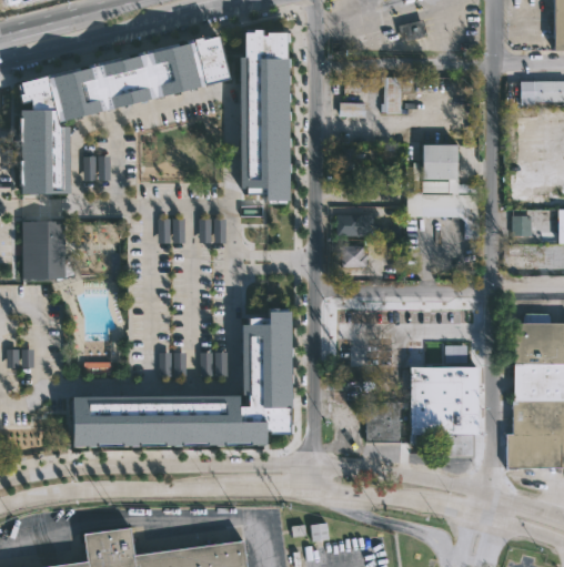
[(563,50),(554,50),(554,0),(563,0),(563,50)]
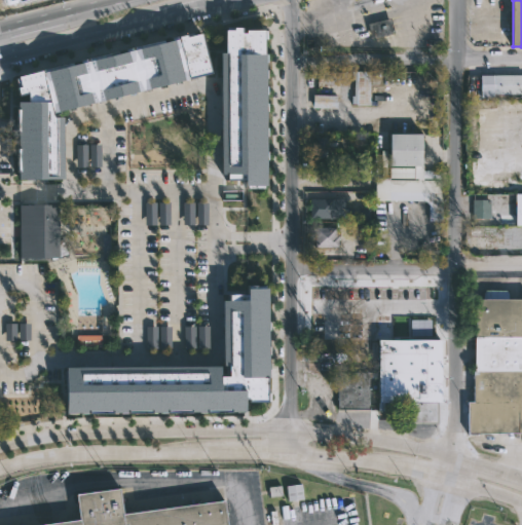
[(397,33),(373,38),(370,24),(394,17),(397,33)]
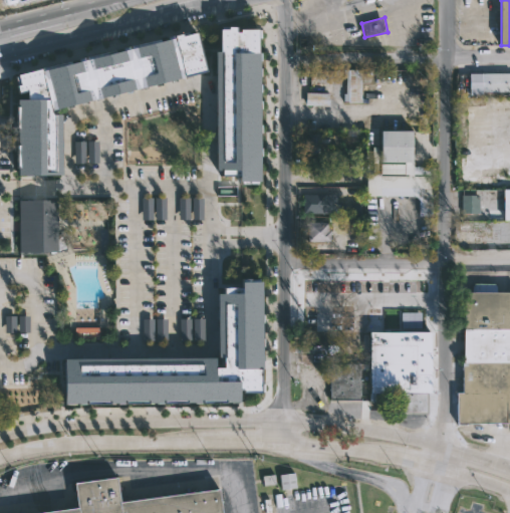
[(221,27),(221,52),(218,52),(219,170),(239,170),(239,184),(263,184),(263,29),(241,29),(241,27),(221,27)]
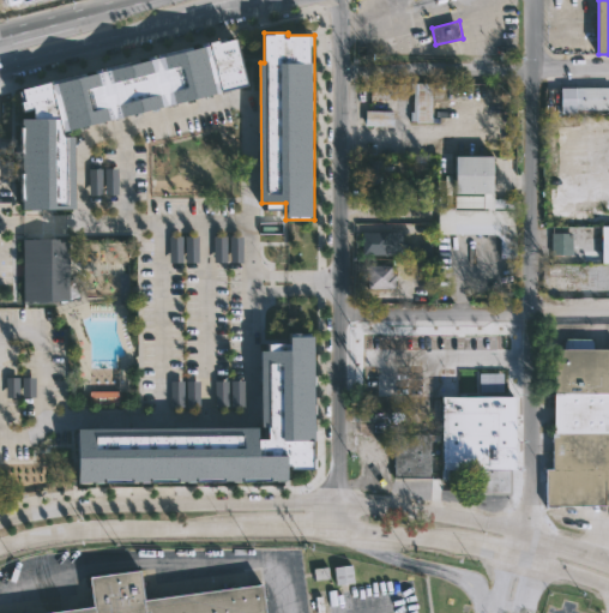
[(22,91),(20,210),(76,210),(77,131),(249,86),(237,36),(22,91)]
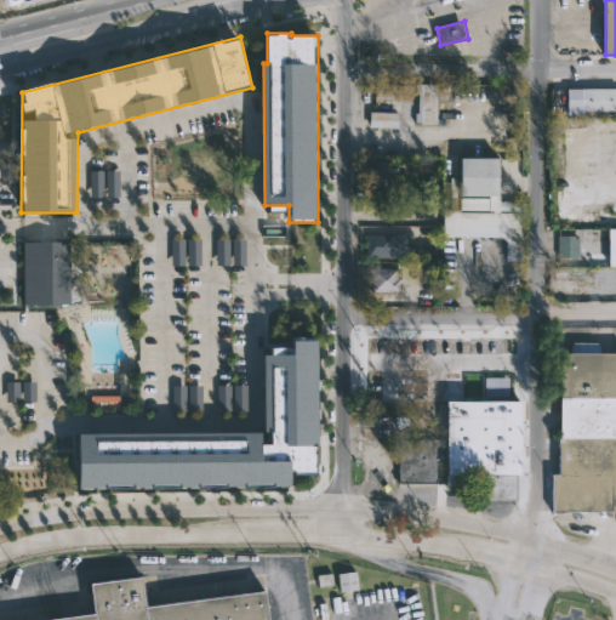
[(440,85),(439,125),(418,124),(418,113),(421,113),(421,95),(418,95),(418,84),(440,85)]
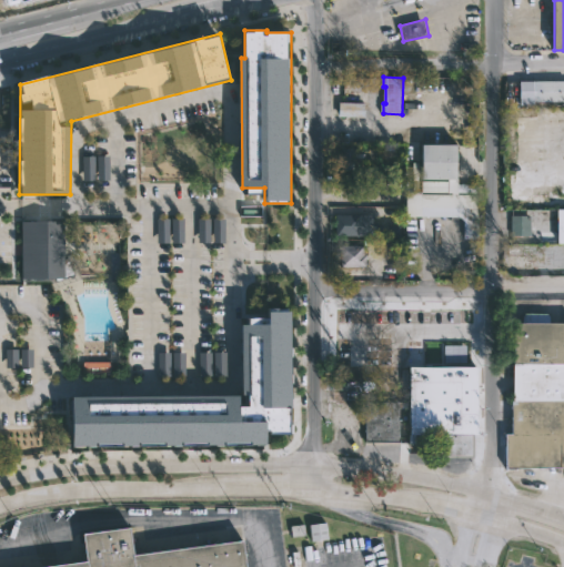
[(563,102),(535,102),(535,81),(563,81),(563,102)]
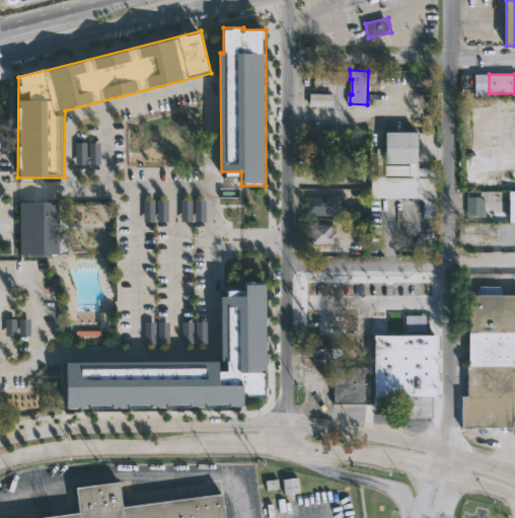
[(336,94),(335,108),(310,107),(311,93),(336,94)]
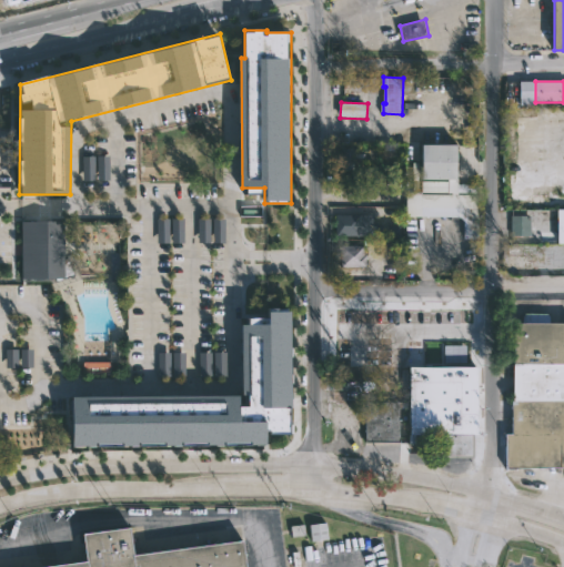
[(459,147),(459,159),(463,159),(463,168),(459,168),(459,179),(424,178),(424,143),(459,143),(459,147)]
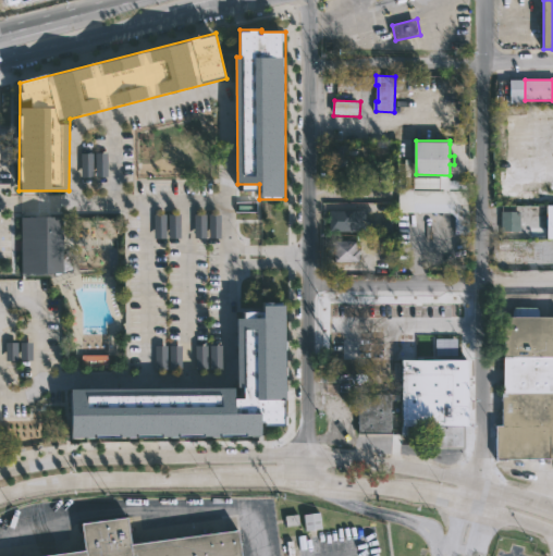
[(372,146),(372,157),(360,157),(359,167),(339,167),(339,161),(335,161),(335,152),(339,152),(339,146),(372,146)]
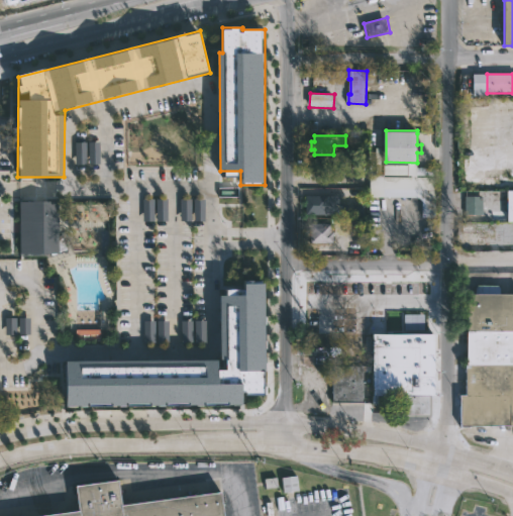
[(90,165),(89,143),(78,143),(79,165),(90,165)]
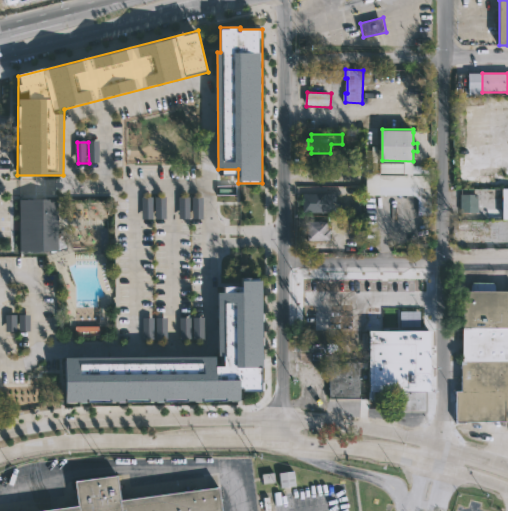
[(91,163),(101,163),(102,142),(92,142),(91,163)]
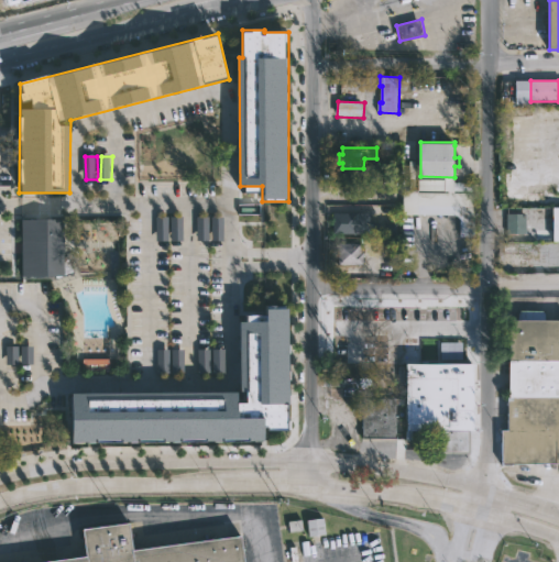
[(372,222),(387,228),(387,224),(398,224),(398,234),(387,234),(372,227),(372,234),(335,234),(335,213),(372,213),(372,222)]
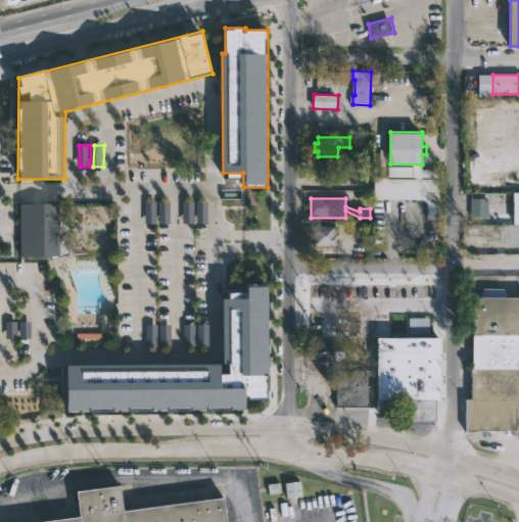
[(474,219),(491,218),(491,199),(473,199),(474,219)]
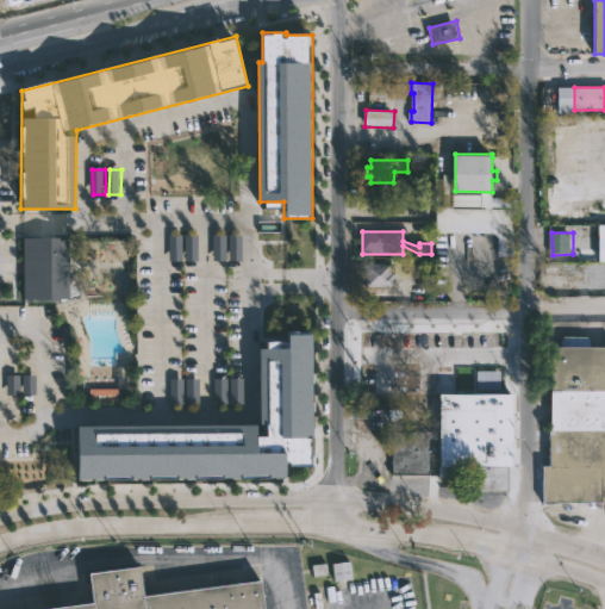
[(186,261),(185,236),(173,237),(173,262),(186,261)]
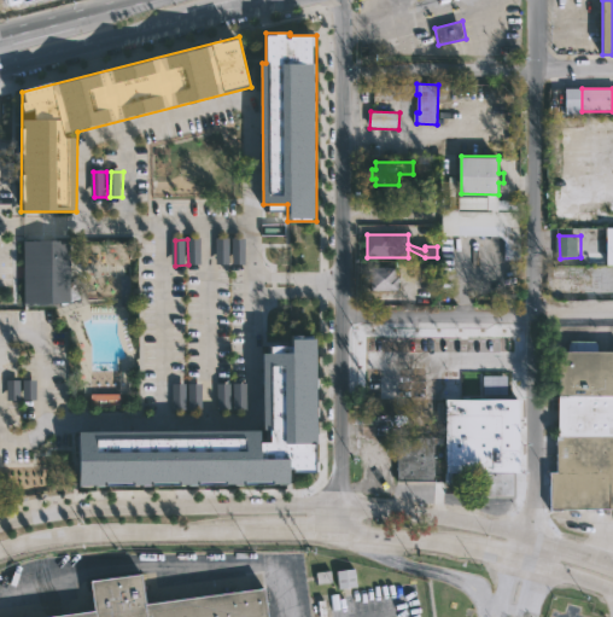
[(191,266),(204,265),(204,239),(191,239),(191,266)]
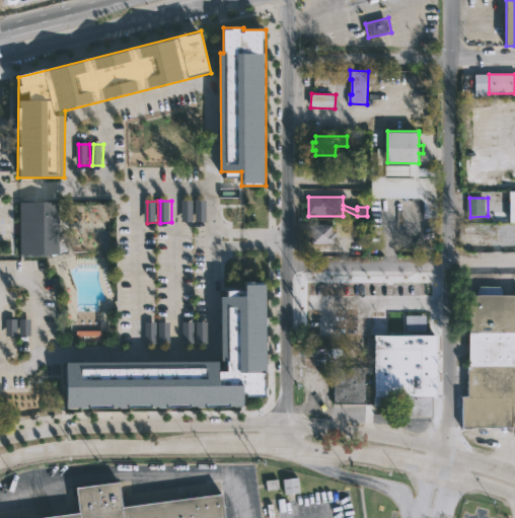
[(184,201),(185,223),(195,222),(195,201),(184,201)]
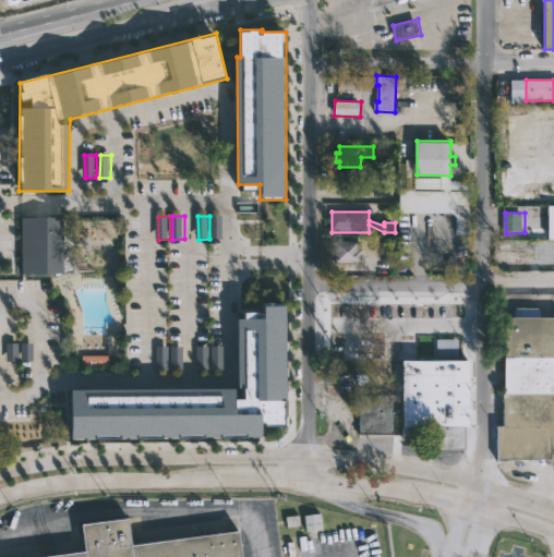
[(21,220),(65,220),(67,276),(21,276),(21,220)]
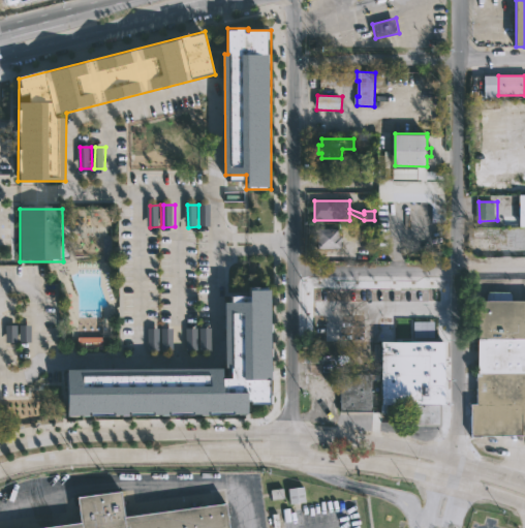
[(342,229),(342,231),(346,231),(346,238),(344,238),(344,248),(320,248),(320,228),(342,229)]
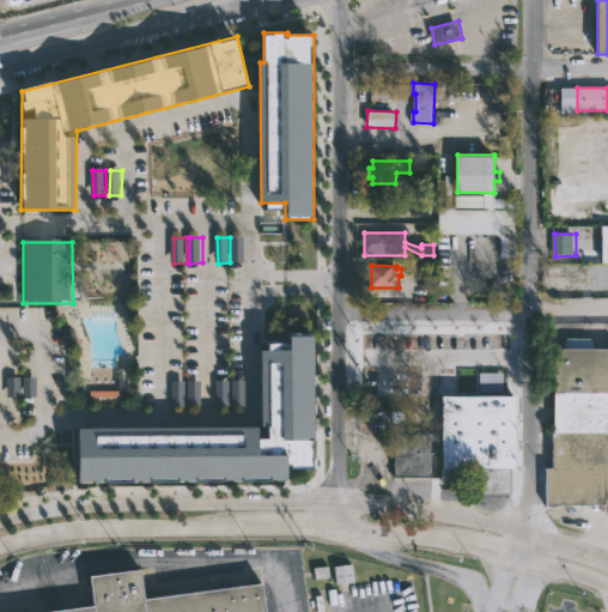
[(79,425),(261,425),(262,341),(290,343),(290,332),(316,332),(315,467),(291,467),(291,480),(79,479),(79,425)]
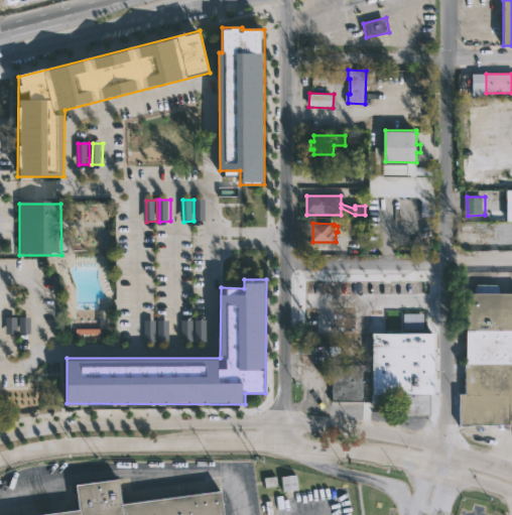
[(500,288),(500,293),(511,293),(511,425),(462,425),(461,395),(466,395),(466,365),(467,365),(469,293),(476,293),(476,287),(479,285),(498,285),(500,288)]
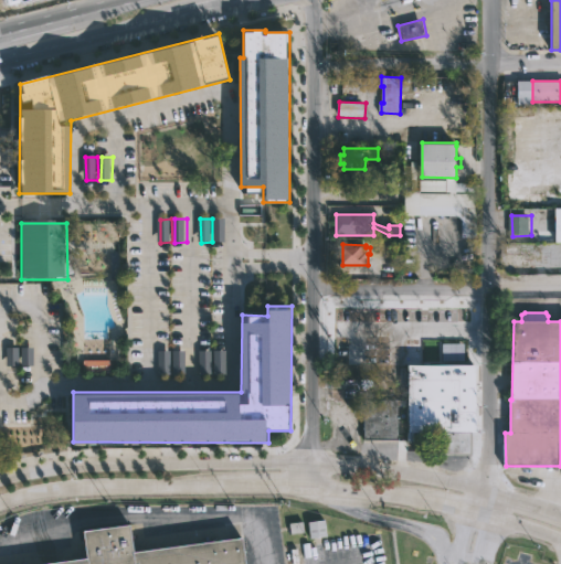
[(476,427),(476,455),(444,455),(444,433),(419,432),(419,440),(409,440),(409,364),(476,364),(476,427)]
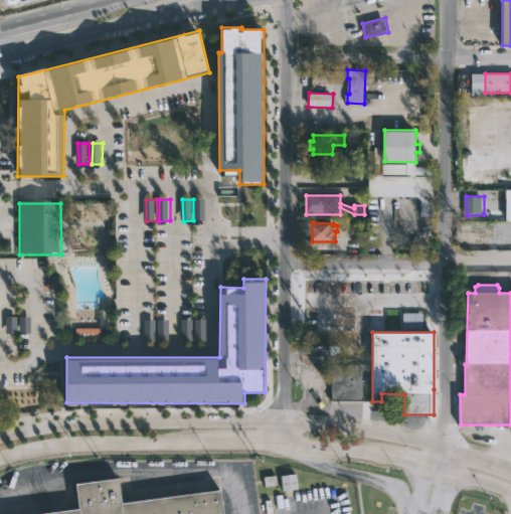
[(363,401),(332,401),(333,364),(364,364),(363,401)]
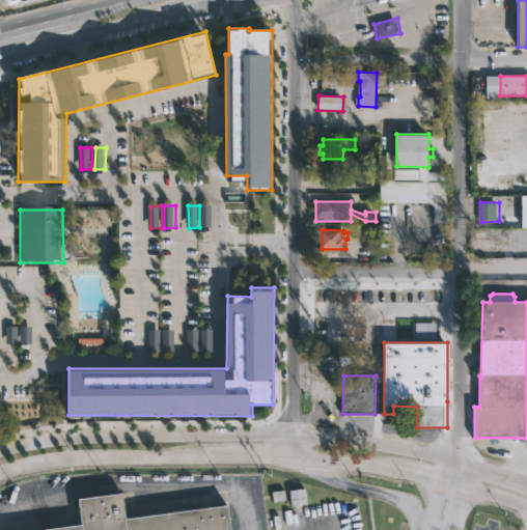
[(295,506),(310,505),(308,490),(293,492),(295,506)]
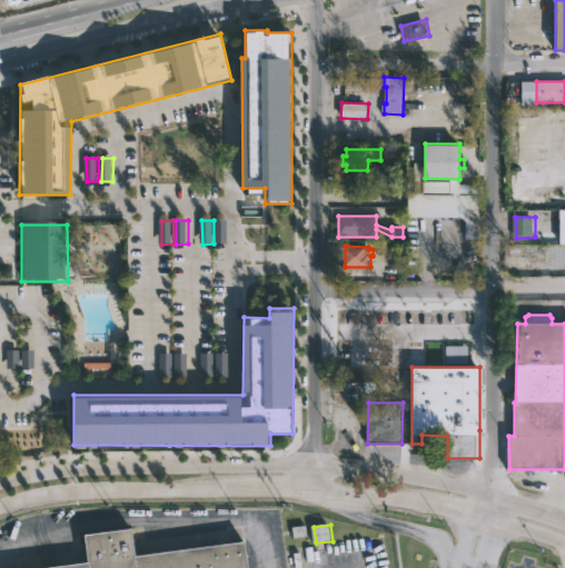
[(73,567),(88,566),(85,531),(136,526),(140,557),(243,545),(245,567),(73,567)]
